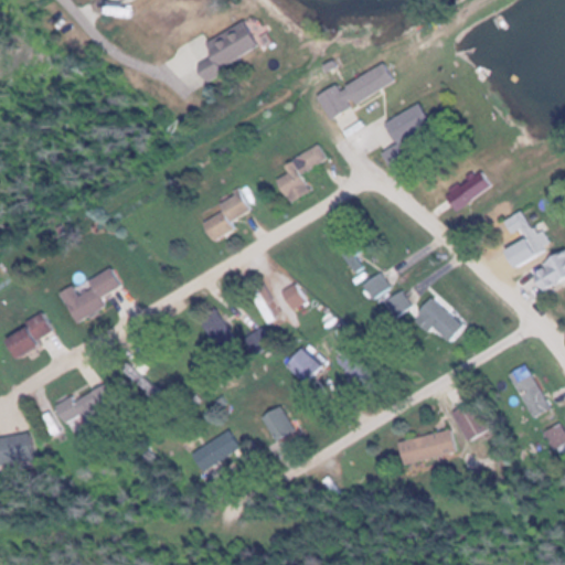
[(260,49),(246,21),(205,42),(213,59),(200,65),(205,78),(260,49)]
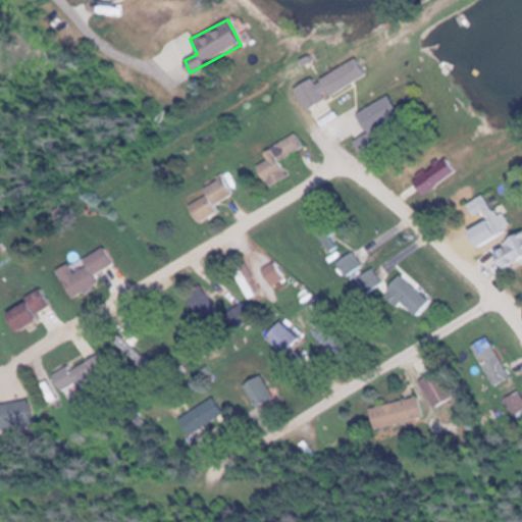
[(368,76),(357,55),(295,88),(306,109),(368,76)]
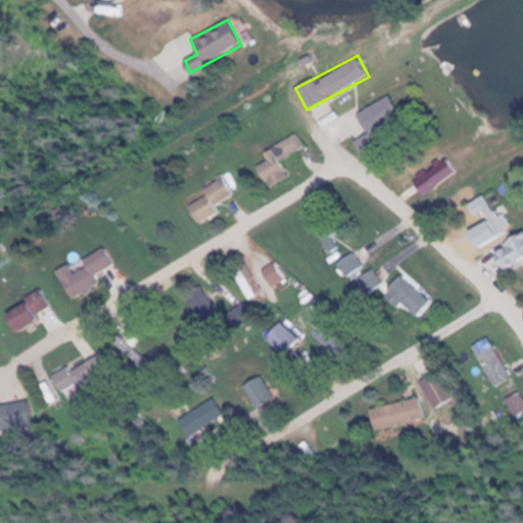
[(358,112),(369,135),(357,140),(362,152),(383,143),(376,127),(400,115),(391,97),(358,112)]
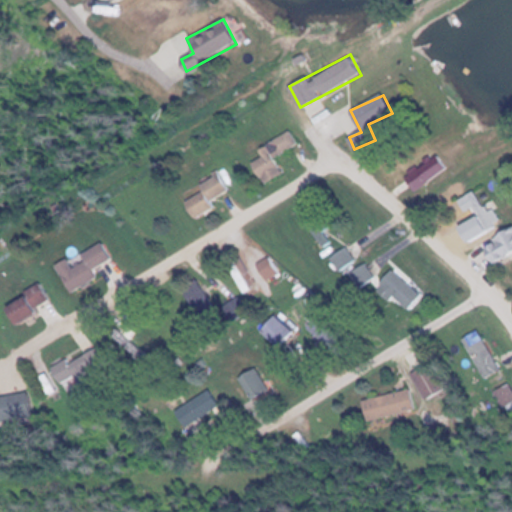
[(299,145),(292,131),(247,154),(263,184),(284,174),(275,157),(299,145)]
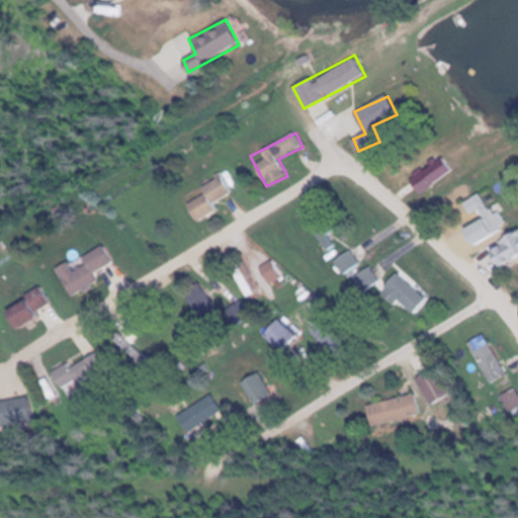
[(410,179),(421,194),(453,170),(443,155),(410,179)]
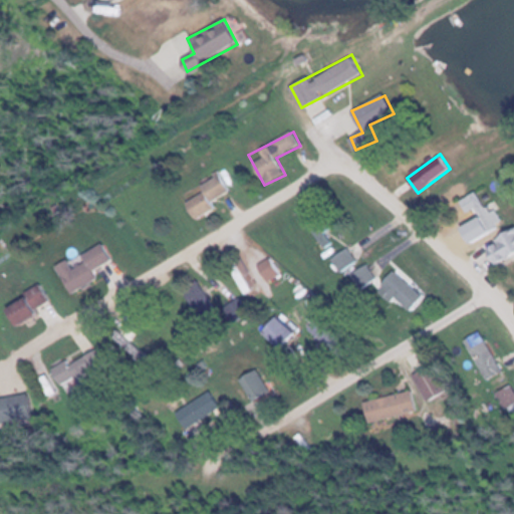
[(233,191),(221,172),(201,185),(205,191),(185,203),(196,220),(217,207),(214,202),(233,191)]
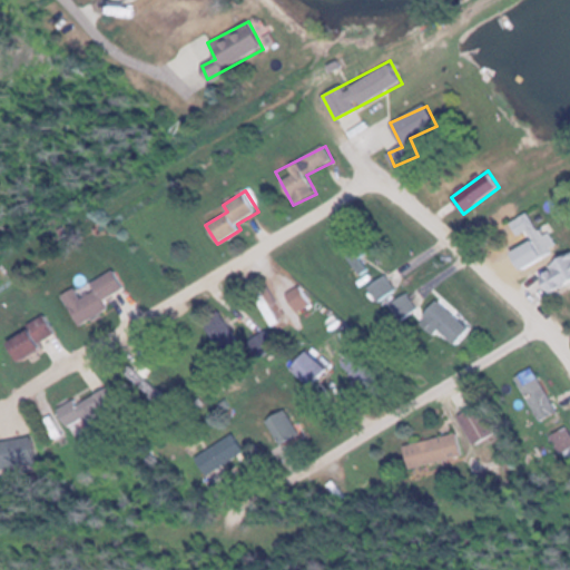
[(550,231),(543,235),(528,210),(512,222),(537,258),(559,244),(550,231)]
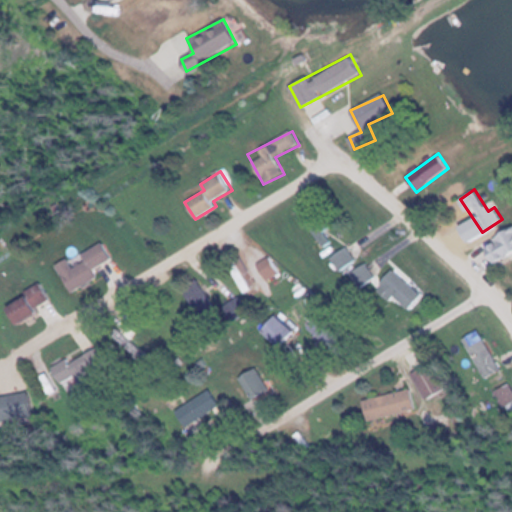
[(326,231),(331,228),(321,213),(307,223),(324,248),(334,242),(326,231)]
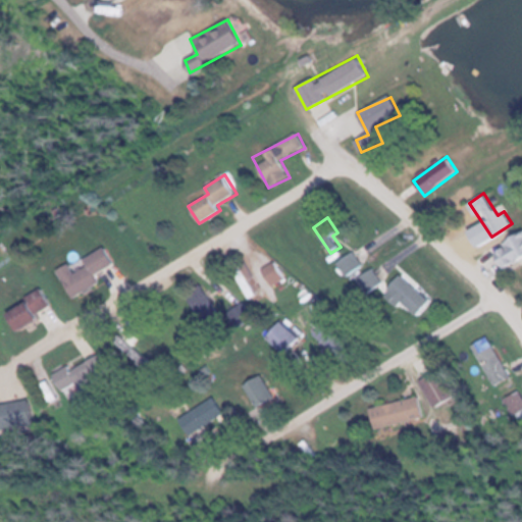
[(521,258),(521,232),(492,248),(503,268),(521,258)]
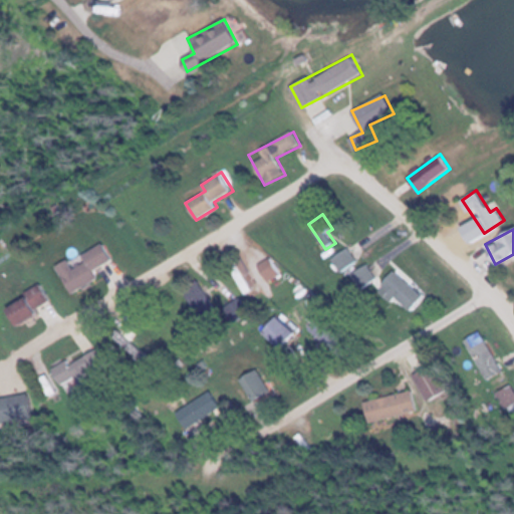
[(71,293),(116,269),(102,243),(70,261),(69,258),(56,265),(71,293)]
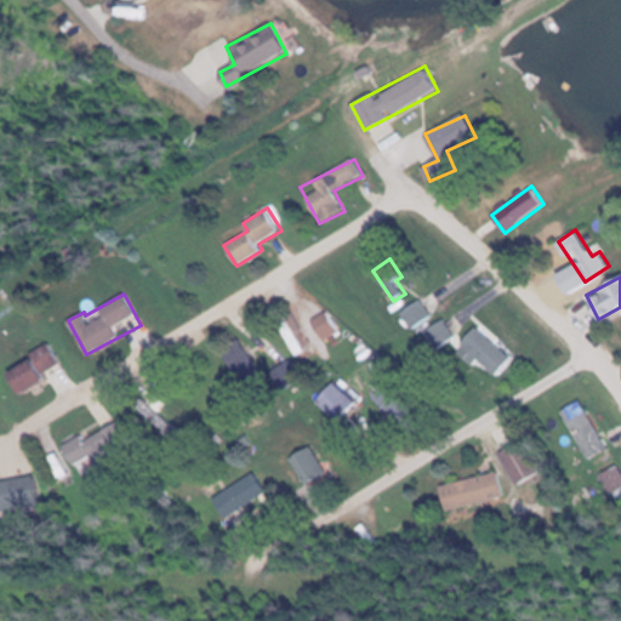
[(433,315),(420,298),(402,313),(414,330),(433,315)]
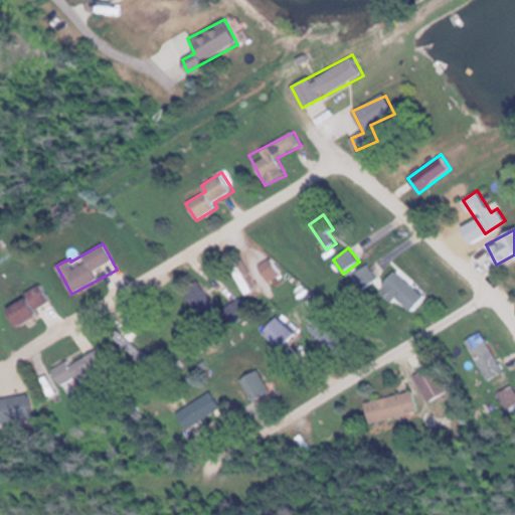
[(363,292),(379,281),(368,264),(352,275),(363,292)]
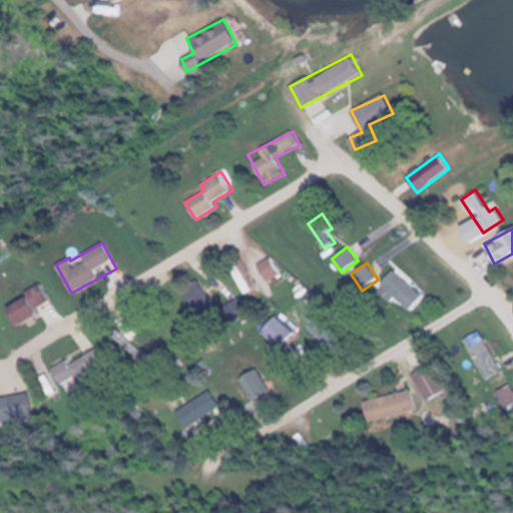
[(409,311),(423,297),(395,270),(376,288),(392,303),(396,298),(409,311)]
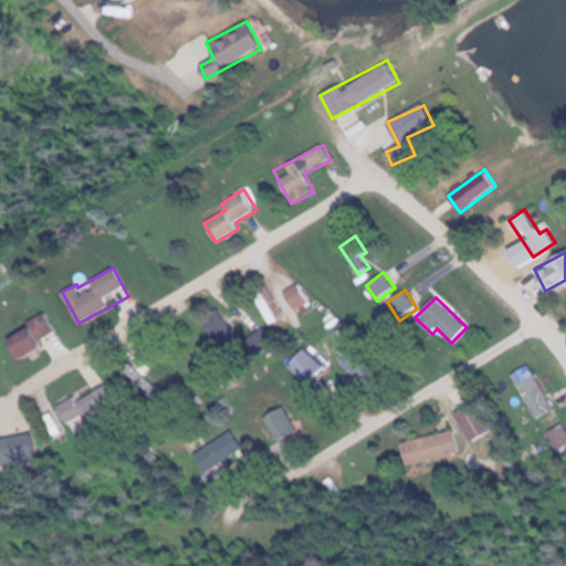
[(222,353),(240,342),(218,308),(201,320),(222,353)]
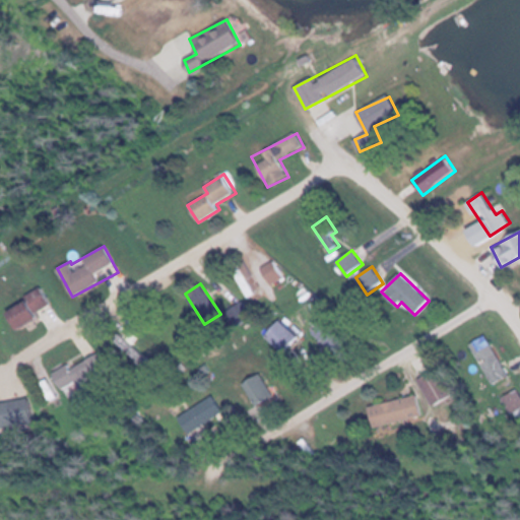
[(14,329),(53,306),(41,287),(3,311),(14,329)]
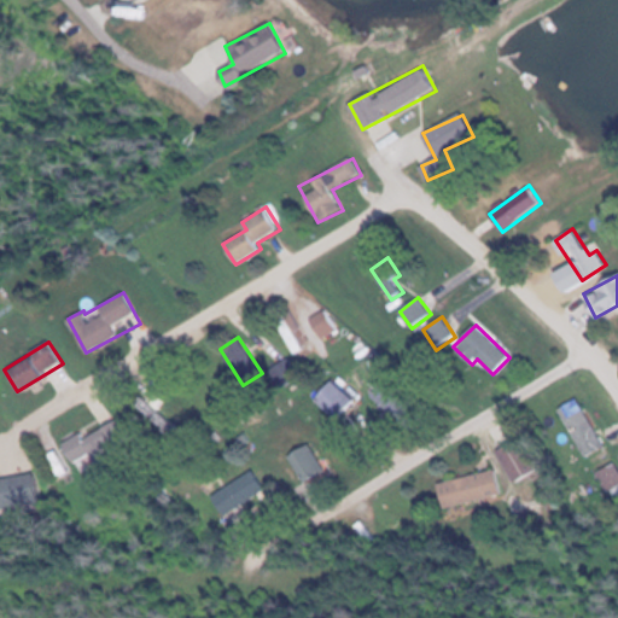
[(354,402),(331,379),(313,397),(337,420),(354,402)]
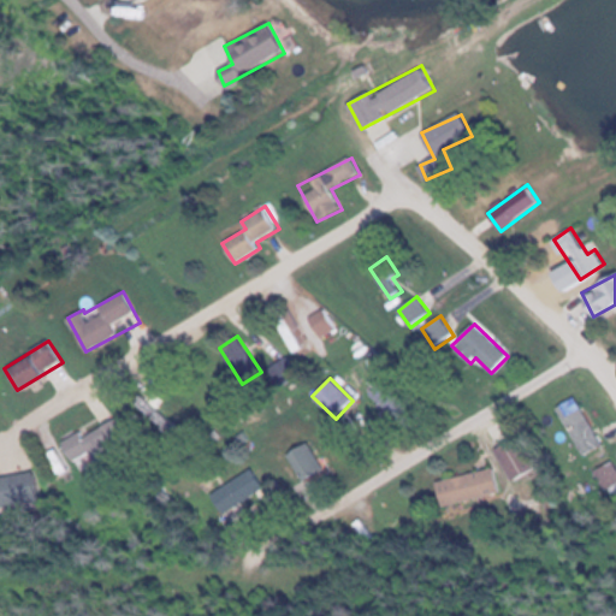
[(603,446),(578,396),(558,406),(584,456),(603,446)]
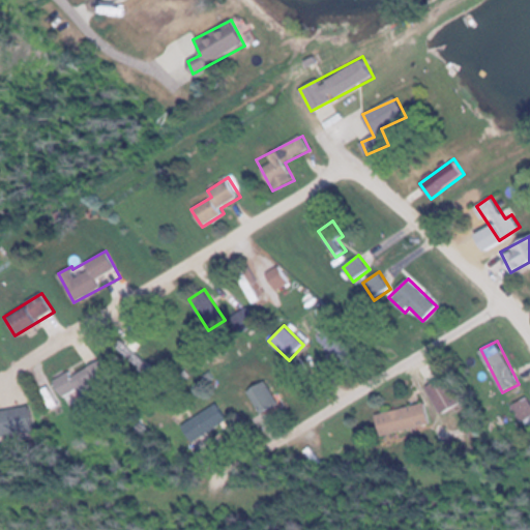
[(100,367),(57,370),(58,394),(102,392),(100,367)]
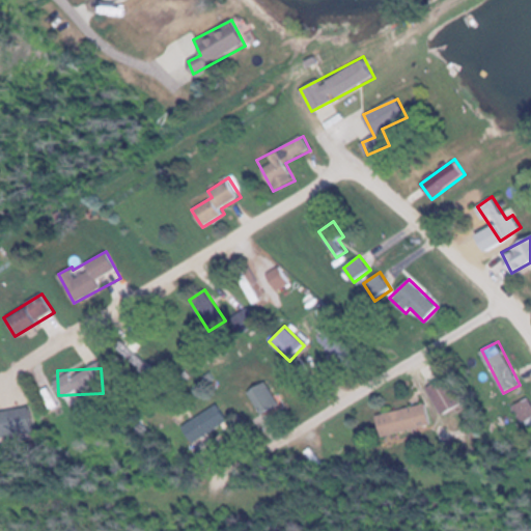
[(262,414),(280,402),(266,381),(248,392),(262,414)]
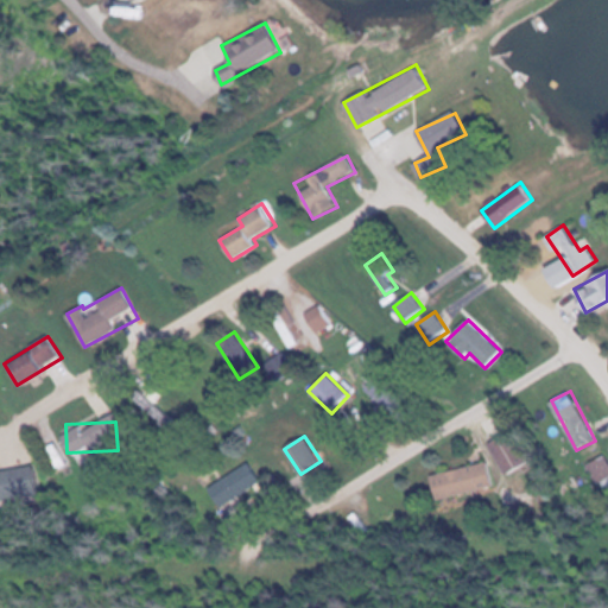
[(607,477),(607,461),(603,454),(588,466),(601,483),(607,477)]
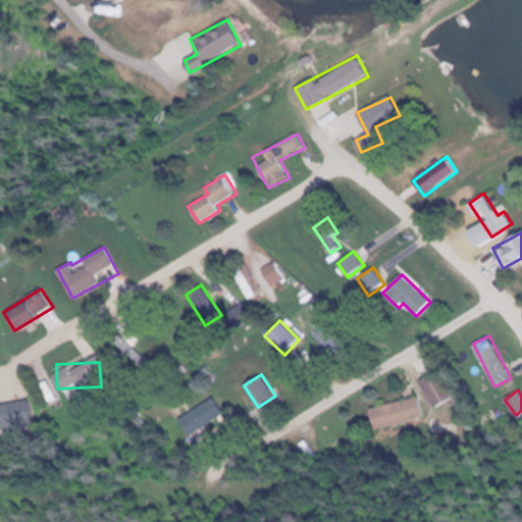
[(424,415),(418,395),(369,409),(375,429),(424,415)]
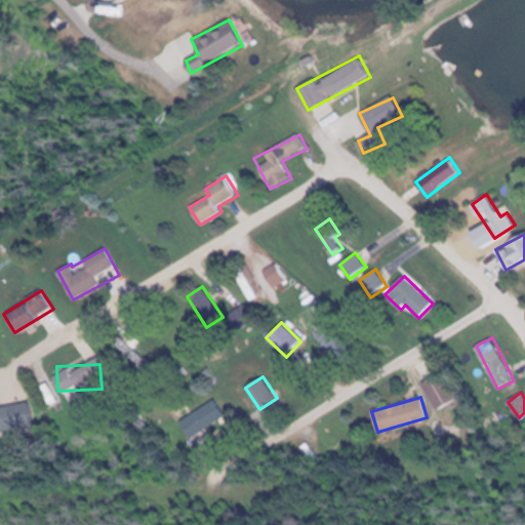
[(179,421),(191,439),(226,417),(214,400),(179,421)]
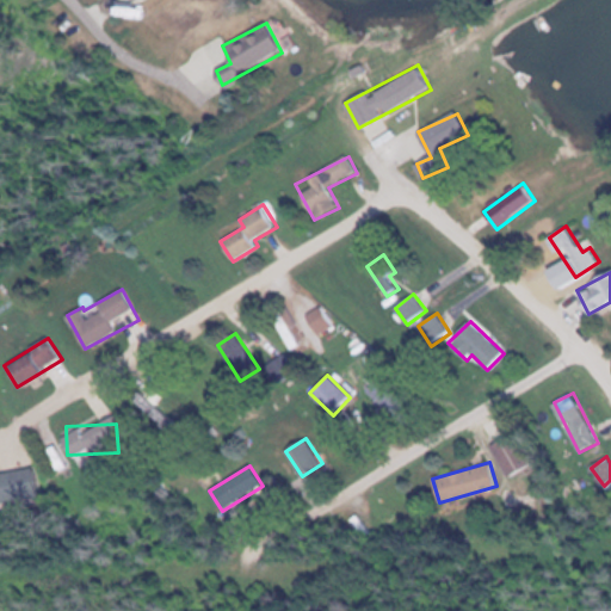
[(0,499),(36,499),(36,471),(0,471),(0,499)]
